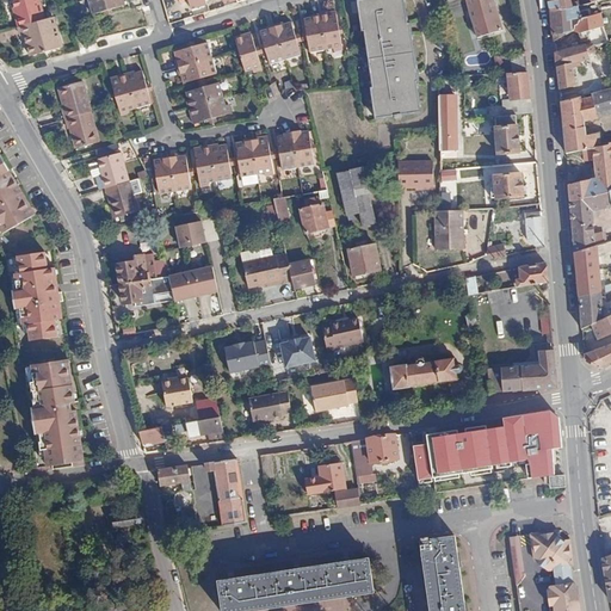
[(17,16),(18,24),(44,17),(38,0),(13,0),(18,14),(17,16)]
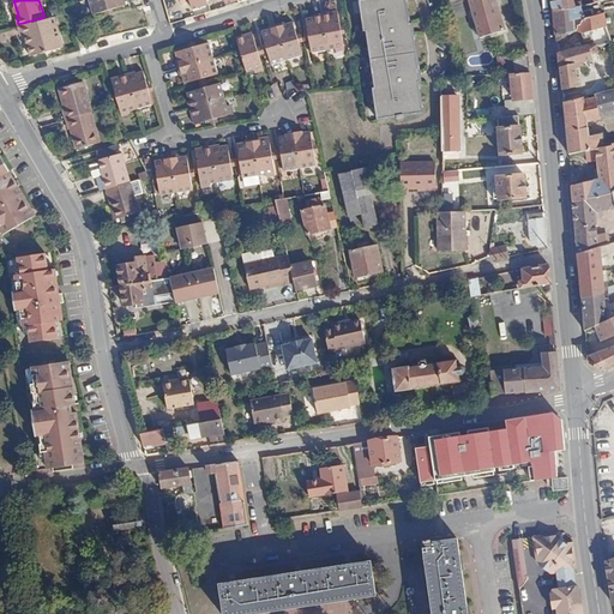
[(88,0),(92,11),(104,8),(112,6),(125,2),(124,0),(88,0)]
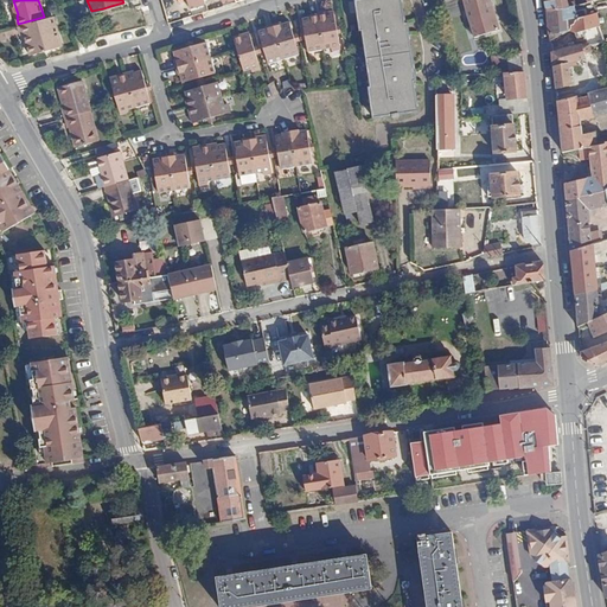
[(203,0),(185,0),(189,12),(205,8),(203,0)]
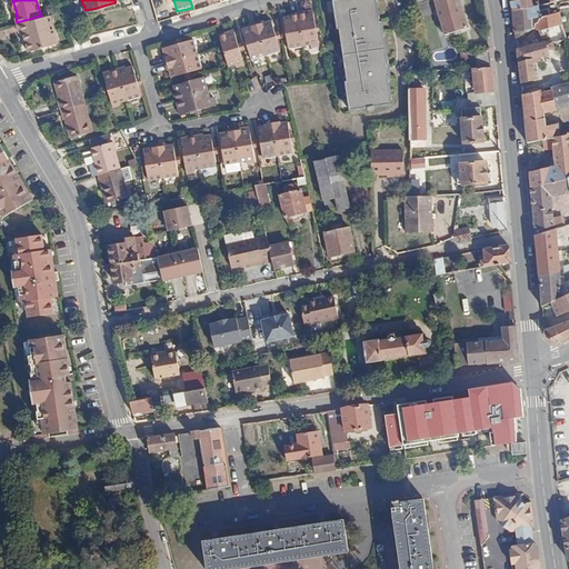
[(375,0),(330,0),(336,27),(338,27),(346,79),(343,80),(348,110),(391,103),(387,73),(389,73),(380,19),(378,19),(375,0)]
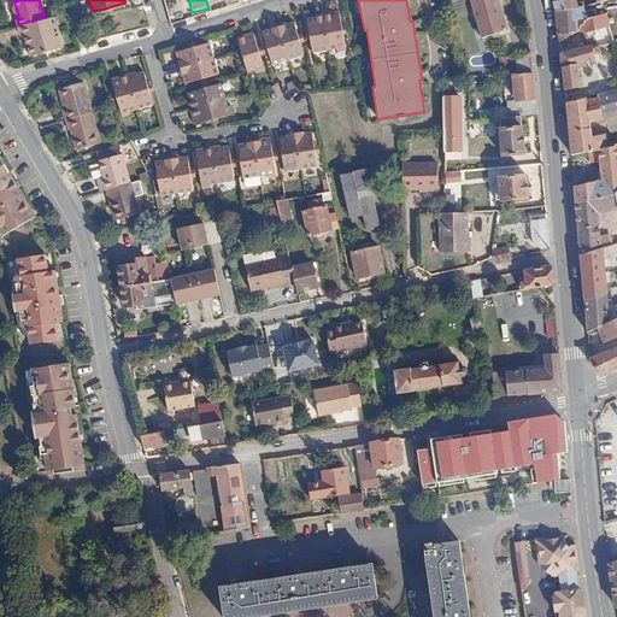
[(472,0),(477,17),(503,10),(499,0),(472,0)]
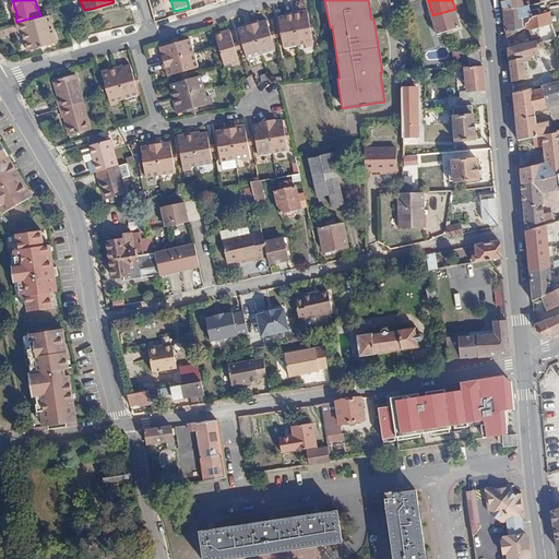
[(502,0),(504,9),(522,7),(521,2),(520,0),(540,0),(542,2),(543,2),(546,1),(549,0),(502,0)]
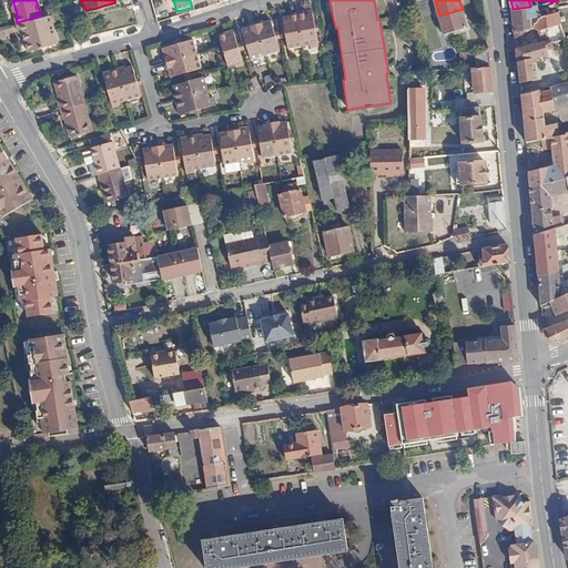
[(530,7),(513,9),(516,38),(534,29),(536,22),(541,16),(539,4),(530,7)]
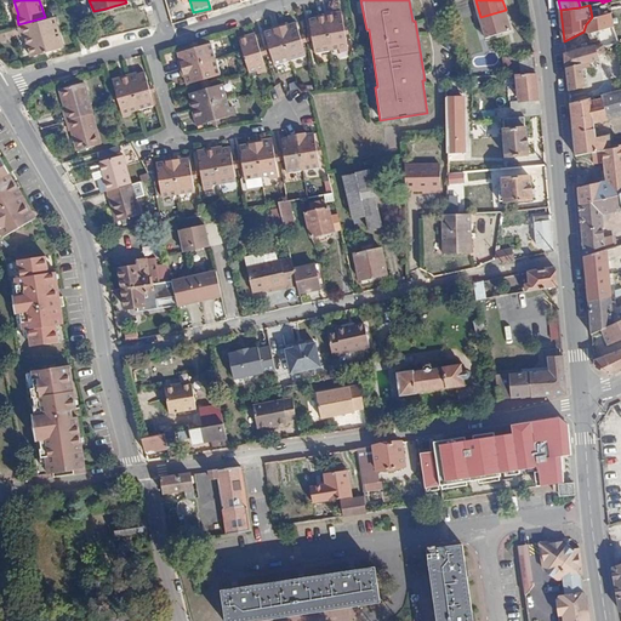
[(485,34),(511,27),(506,10),(480,17),(485,34)]
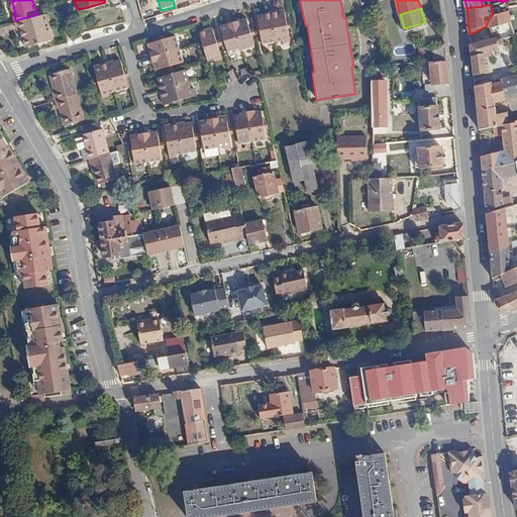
[(272,13),(277,42),(284,41),(284,43),(292,42),(289,29),(288,24),(285,10),(272,13)]
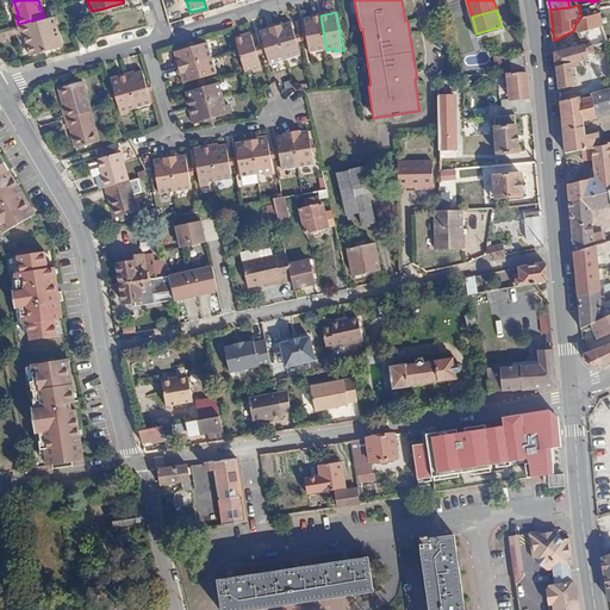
[(44,17),(18,24),(20,32),(25,31),(31,53),(62,43),(53,13),(44,17)]
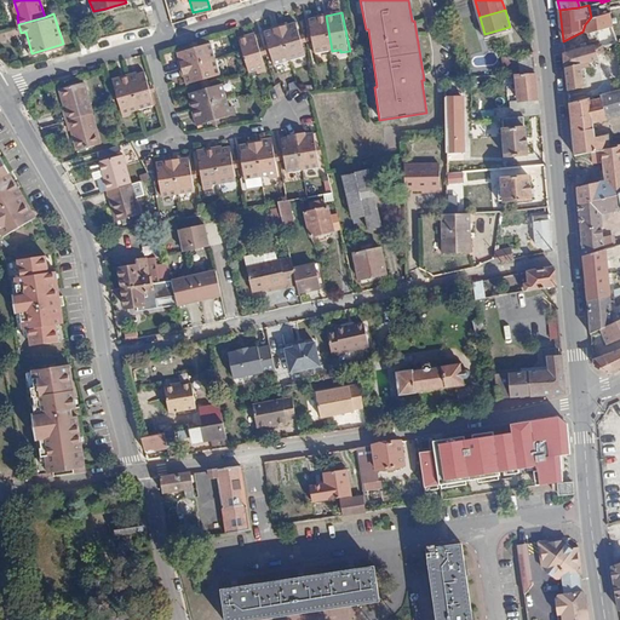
[(618,44),(615,33),(610,13),(591,17),(585,24),(583,32),(587,34),(585,36),(586,40),(589,39),(590,36),(593,36),(592,34),(608,29),(610,46),(618,44)]
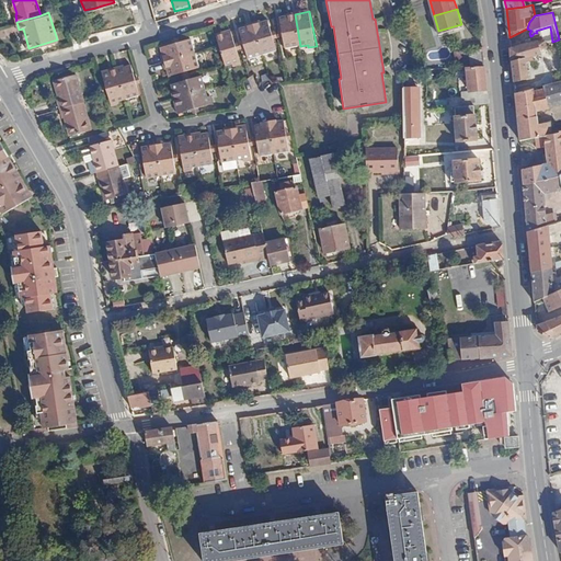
[(286,49),(300,46),(295,14),(288,15),(288,18),(279,19),(286,49)]
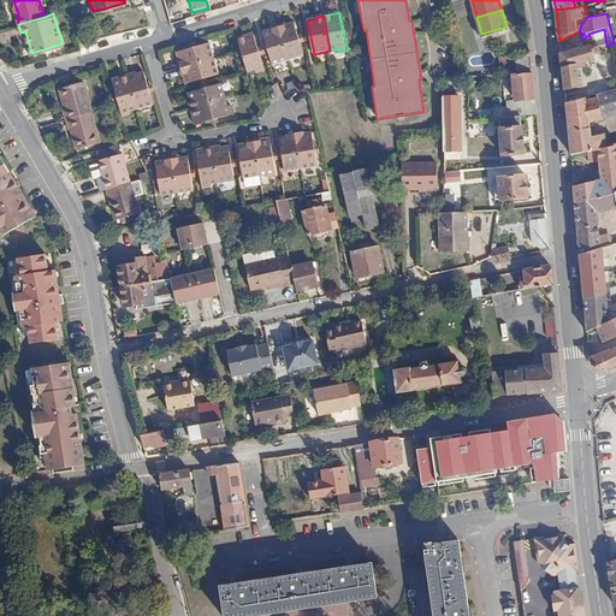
[(279,25),(289,59),(304,54),(302,43),(300,35),(296,22),(289,24),(288,23),(279,25)]
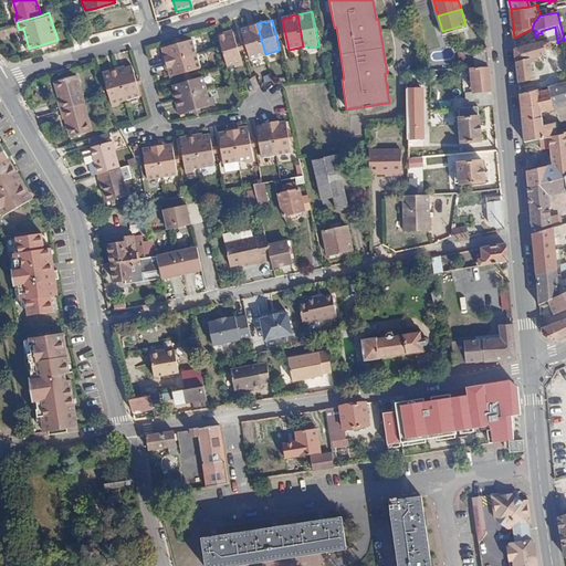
[(75,38),(83,35),(79,21),(71,23),(75,38)]
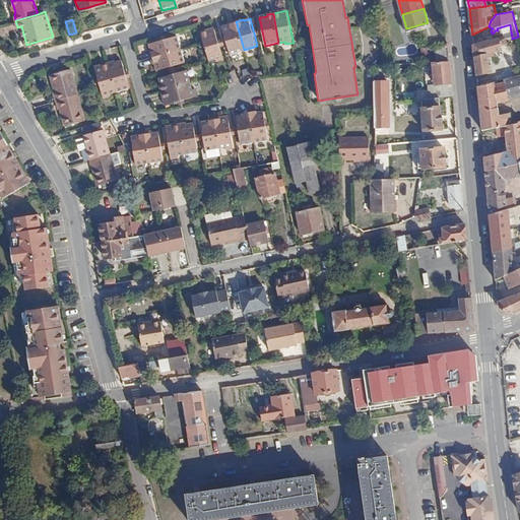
[(231,55),(244,50),(236,21),(229,23),(230,24),(222,27),(231,55)]
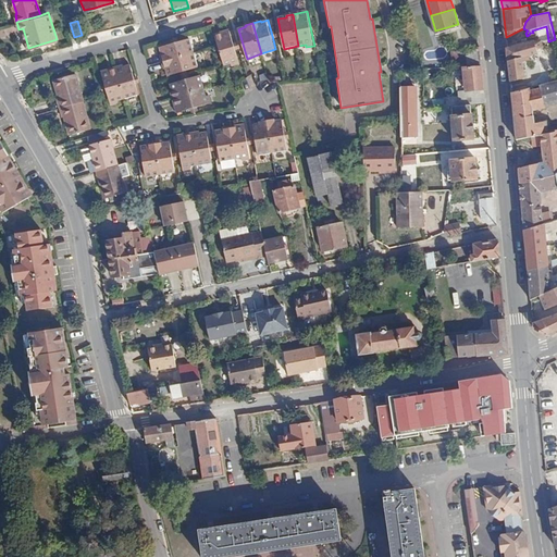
[(229,28),(215,32),(218,44),(223,61),(224,63),(230,61),(231,64),(238,61),(229,28)]
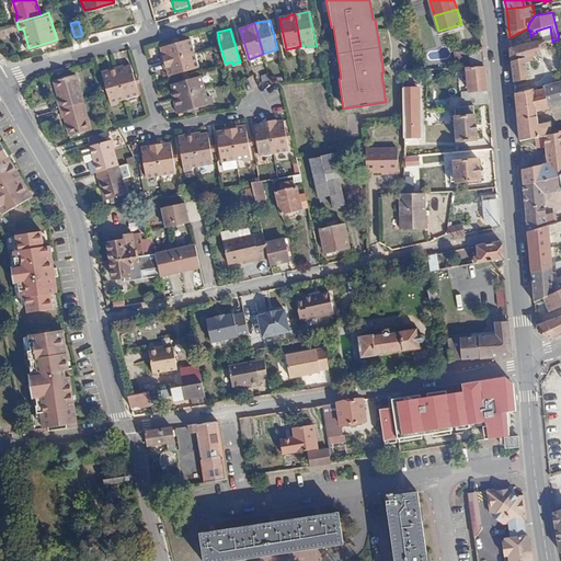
[(191,35),(180,39),(172,42),(161,45),(162,50),(160,52),(163,60),(195,50),(191,35)]
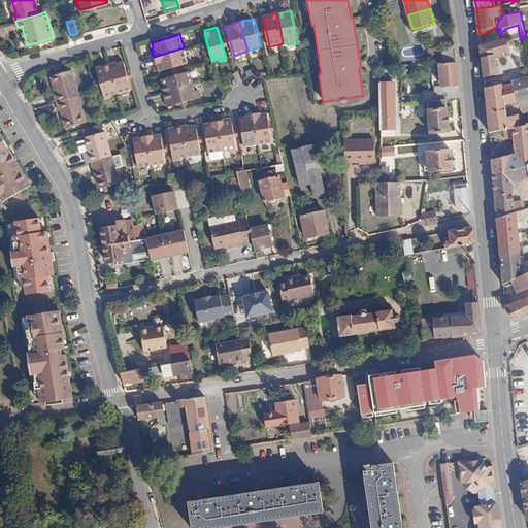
[(496,42),(482,45),(485,79),(500,75),(499,66),(516,61),(514,52),(510,52),(509,46),(515,45),(514,41),(507,42),(507,39),(499,40),(499,37),(495,38),(496,42)]
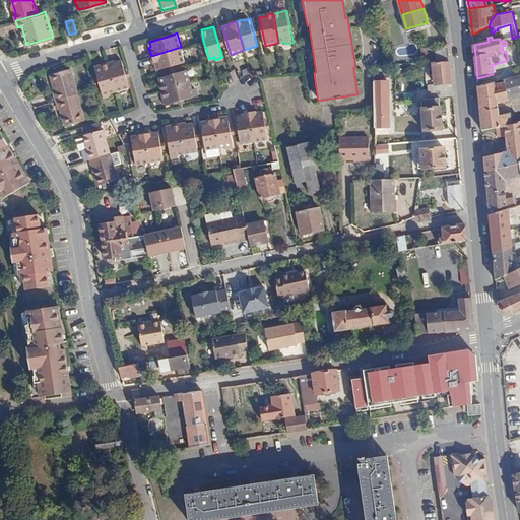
[(433,62),(450,61),(447,40),(431,43),(433,62)]
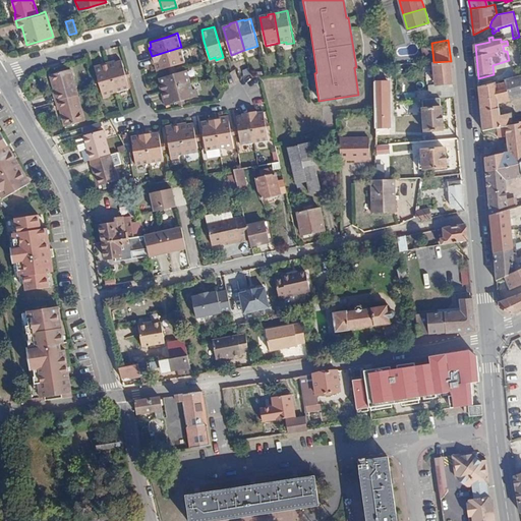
[(185,60),(181,47),(152,56),(154,63),(156,62),(158,69),(169,65),(175,63),(185,60)]
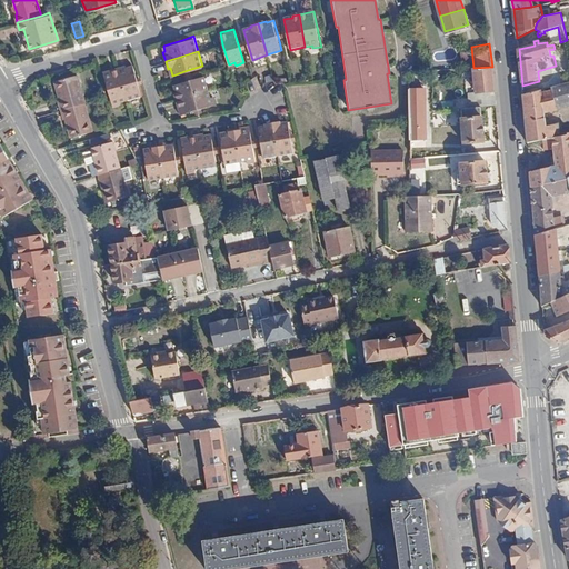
[(153,66),(155,73),(166,72),(165,65),(153,66)]
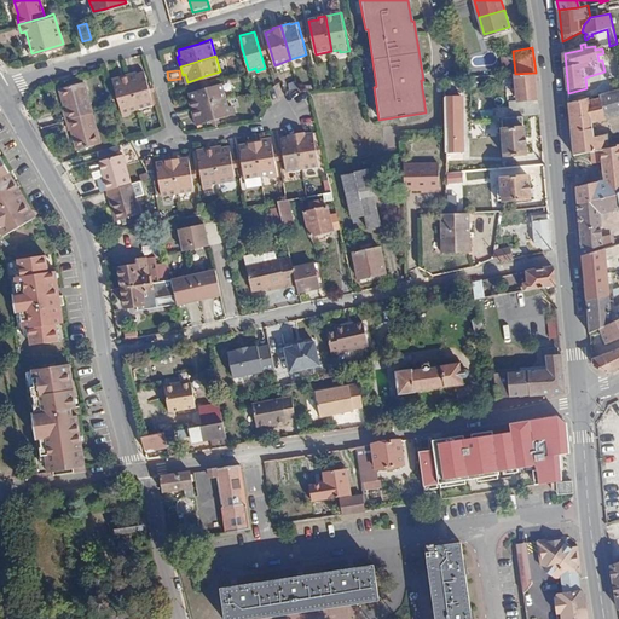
[(128,74),(137,108),(154,104),(144,71),(137,73),(136,71),(128,74)]
